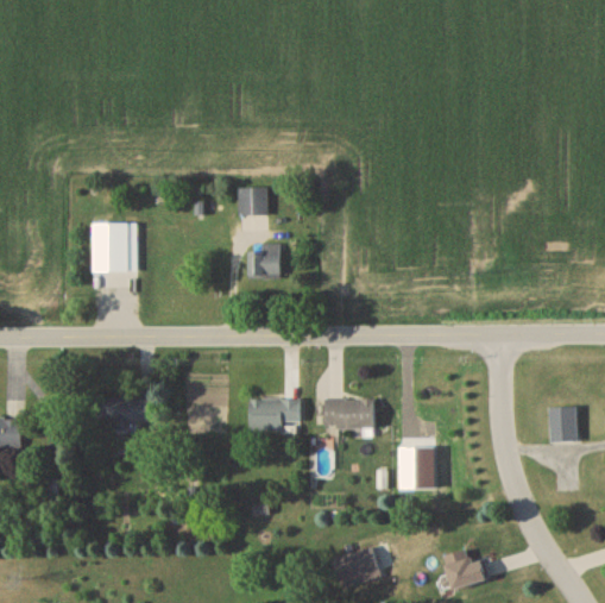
[(238,186),(238,214),(268,214),(268,186),(238,186)]
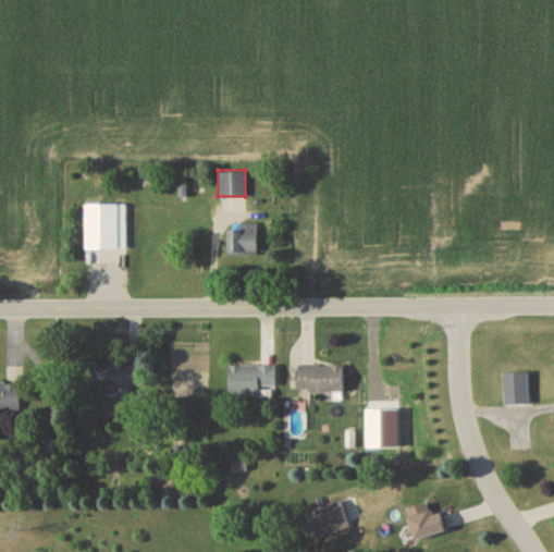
[(257,223),(226,223),(226,254),(257,254),(257,223)]
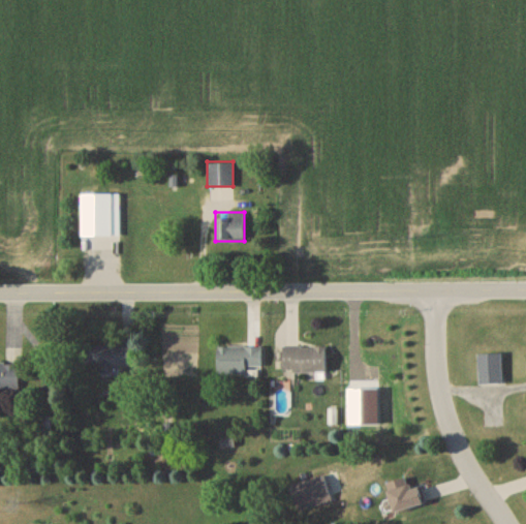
[(136,344),(90,344),(90,366),(136,366),(136,344)]
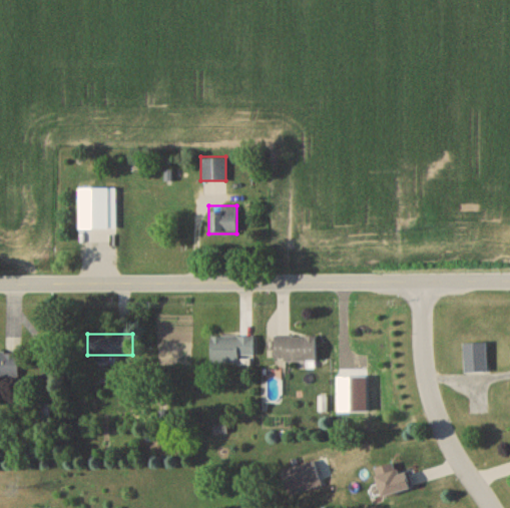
[(239,361),(239,356),(252,356),(252,335),(209,335),(209,361),(239,361)]
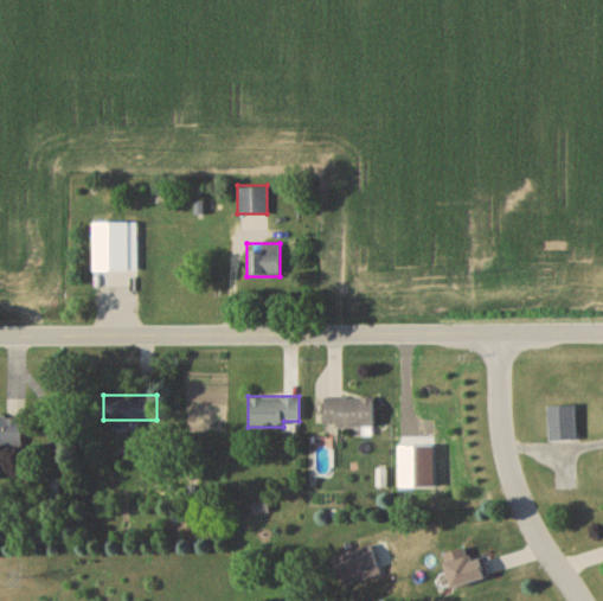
[(324,426),(373,426),(373,396),(324,396),(324,426)]
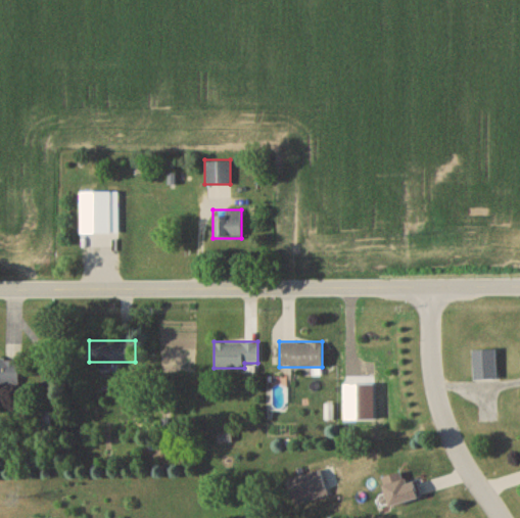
[(473,348),(473,379),(495,379),(495,348),(473,348)]
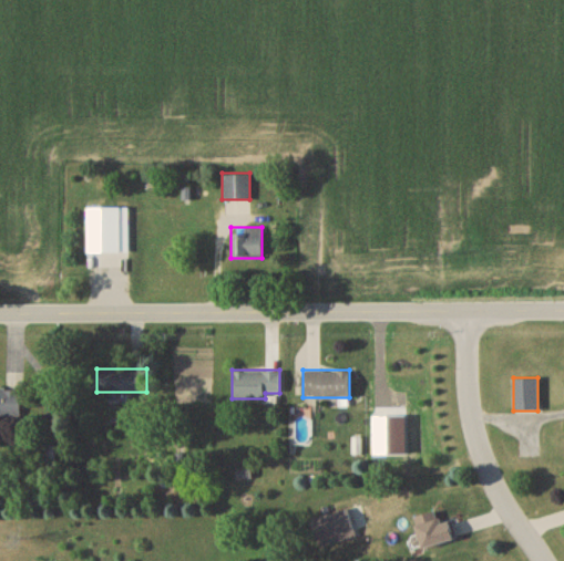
[(0,416),(19,416),(19,387),(0,386),(0,416)]
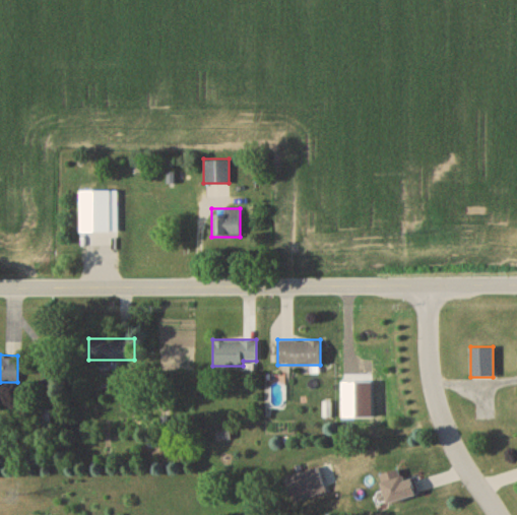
[(325,490),(316,464),(282,477),(292,502),(325,490)]
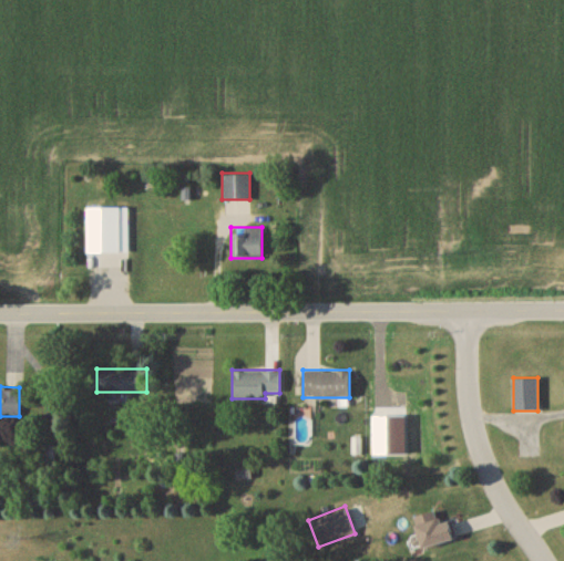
[(455,537),(449,518),(440,521),(436,509),(412,517),(422,548),(455,537)]
